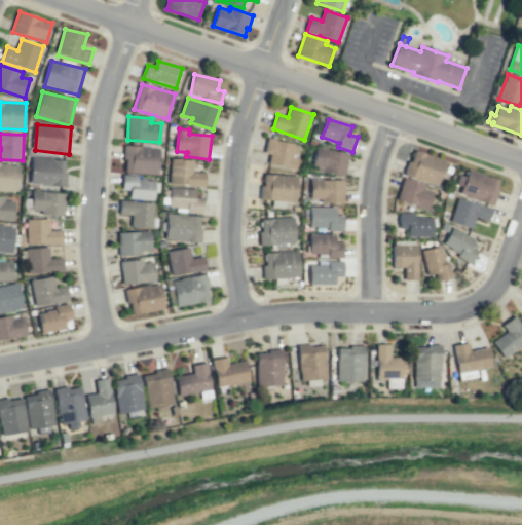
[(268,139),(276,140),(276,141),(296,145),(296,146),(301,147),(299,154),(295,153),(294,159),(299,160),(297,171),(268,165),(270,155),(265,154),(268,139)]
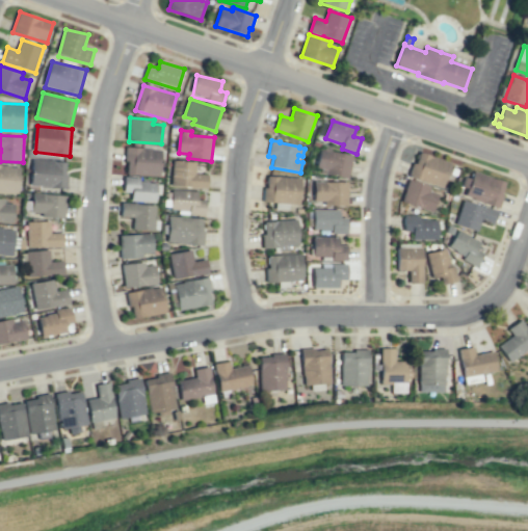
[(128,147),(127,175),(162,176),(163,148),(128,147)]
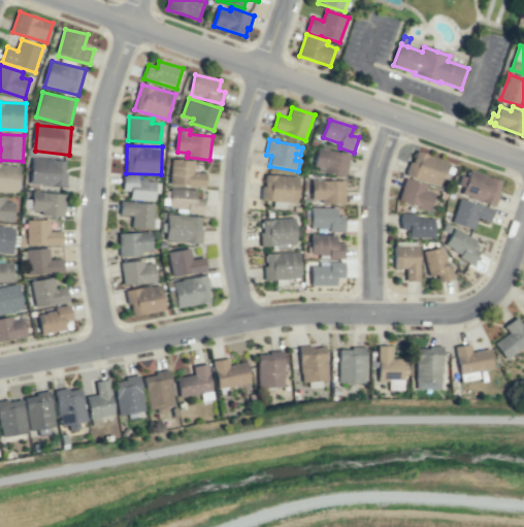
[(347,177),(352,155),(329,150),(330,147),(323,145),(322,147),(320,147),(316,166),(322,168),(321,171),(347,177)]
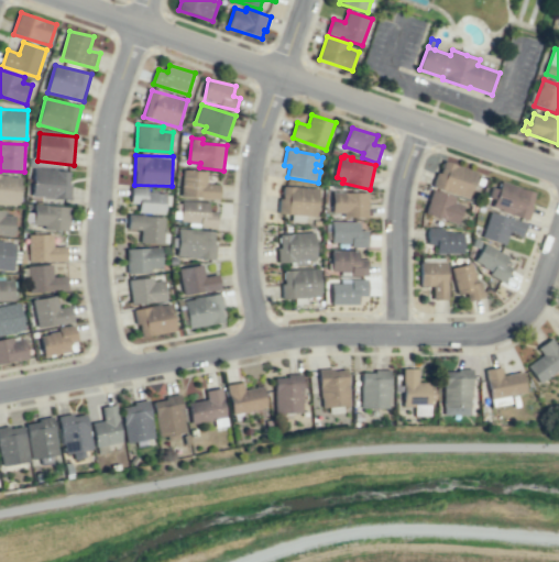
[(470,199),(480,173),(446,161),(441,174),(438,173),(434,187),(460,197),(460,196),(470,199)]
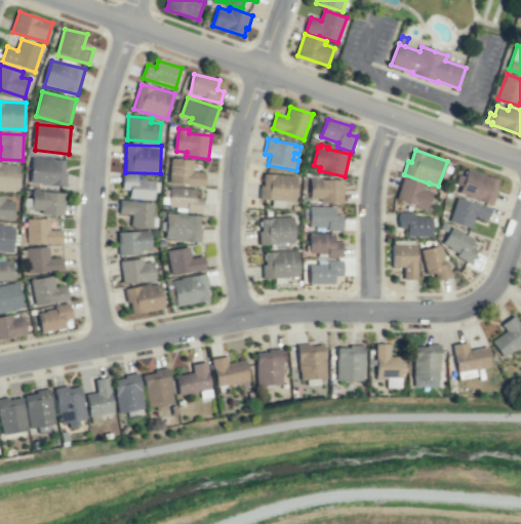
[(32,185),(67,186),(68,160),(34,158),(32,185)]
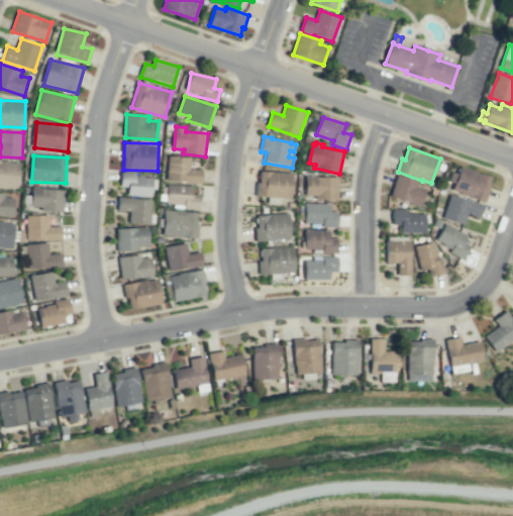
[(203,183),(204,170),(192,170),(192,158),(170,157),(169,182),(203,183)]
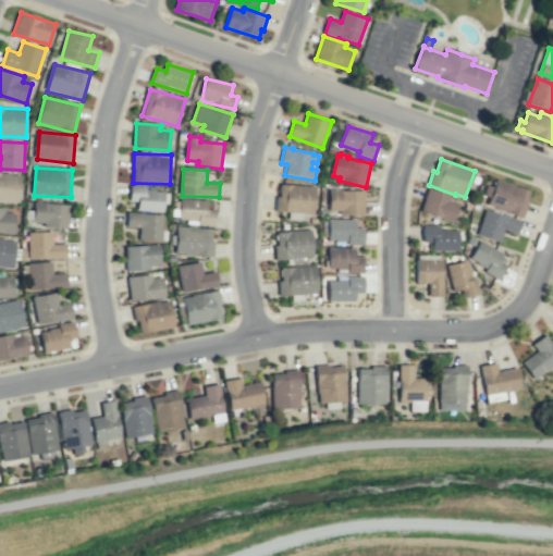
[(0,201),(22,202),(22,174),(0,173),(0,201)]
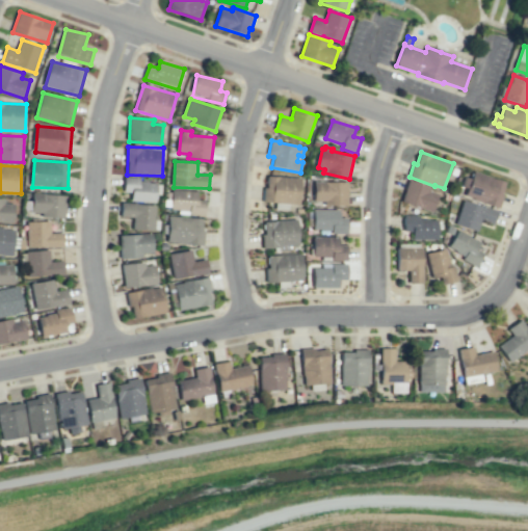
[(505,195),(500,209),(475,201),(476,198),(467,195),(469,189),(463,187),(466,178),(473,180),(475,171),(506,183),(502,194),(505,195)]
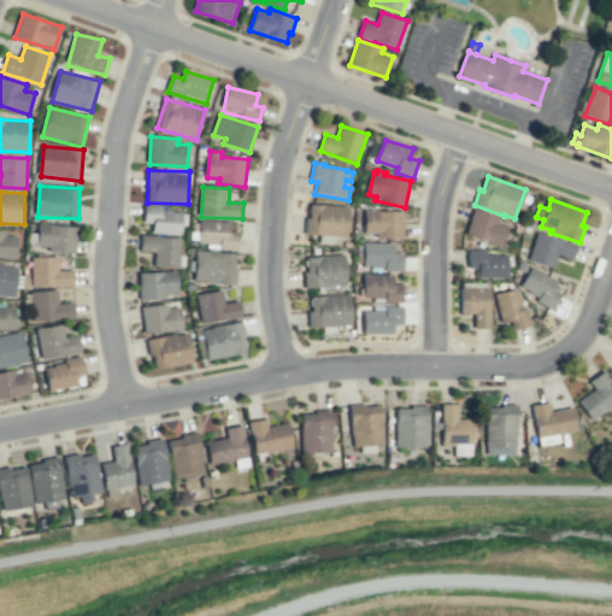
[(154,224),(153,234),(183,235),(184,212),(164,211),(165,206),(146,205),(145,223),(154,224)]
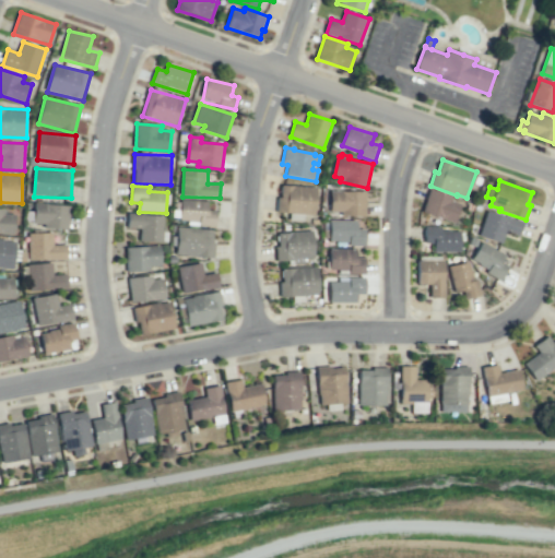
[(283,186),(317,188),(316,215),(278,213),(279,198),(282,199),(283,186)]
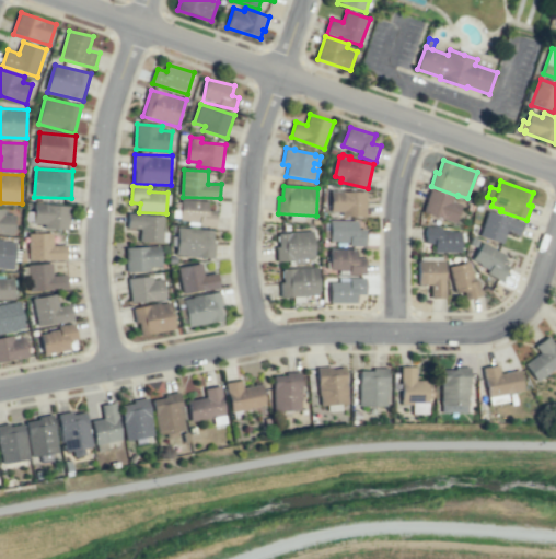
[(456,223),(463,205),(453,201),(454,197),(432,189),(425,212),(456,223)]
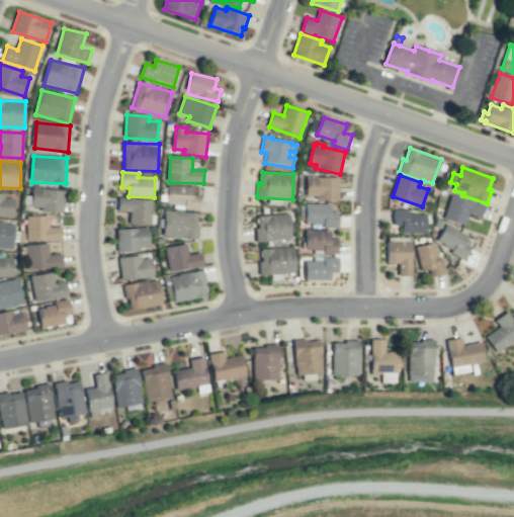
[(340,200),(340,177),(308,177),(308,196),(318,196),(318,200),(340,200)]
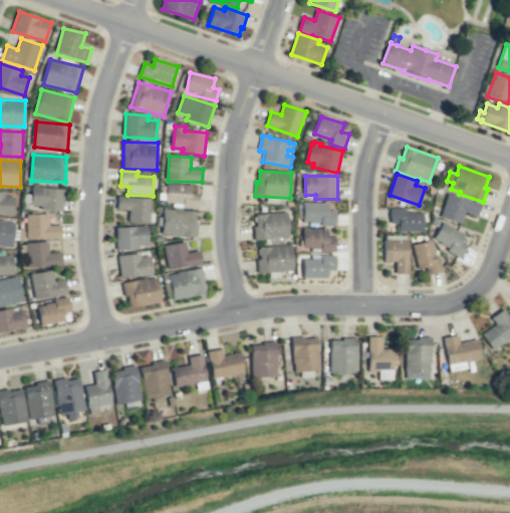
[(193,185),(168,185),(168,203),(186,203),(186,209),(200,209),(200,194),(193,194),(193,185)]
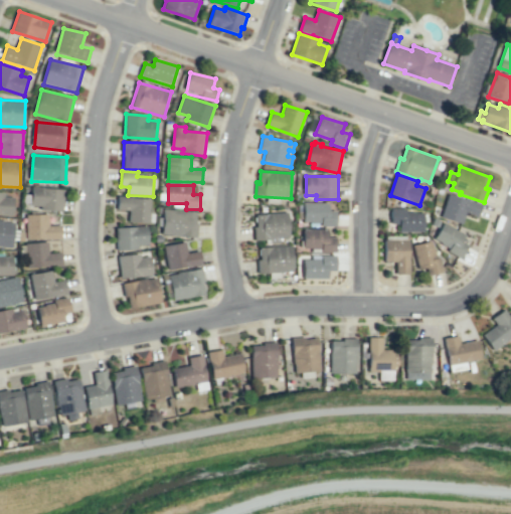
[(64,211),(66,189),(34,188),(33,206),(42,206),(42,210),(64,211)]
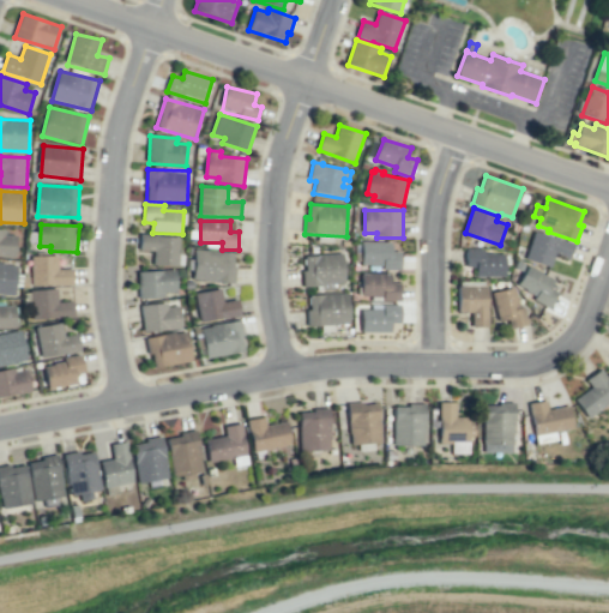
[(19,235),(8,235),(8,230),(0,229),(0,256),(18,258),(19,235)]
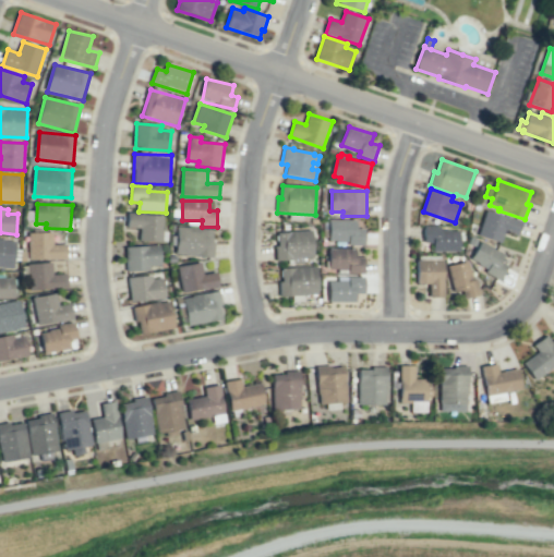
[(509,217),(524,221),(519,237),(506,232),(503,243),(480,235),(489,210),(508,218),(509,217)]
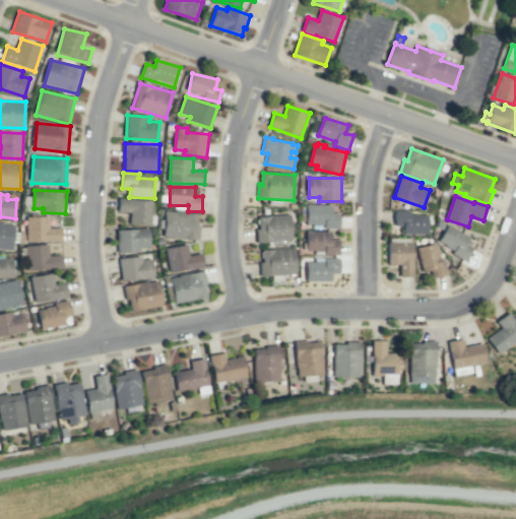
[(131,225),(153,225),(154,200),(121,199),(120,212),(132,212),(131,225)]
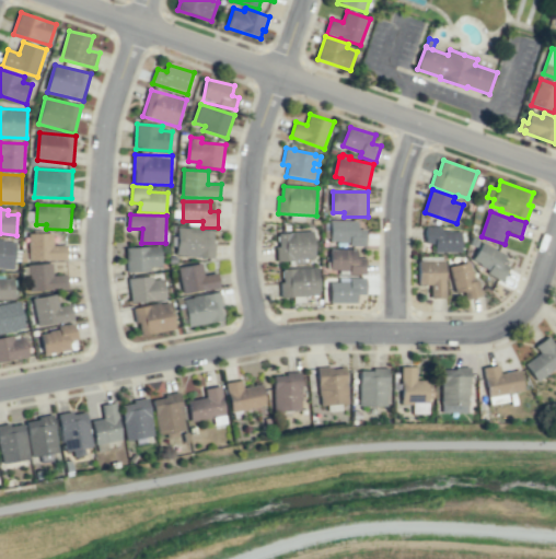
[(350,246),(367,246),(367,230),(359,230),(359,220),(332,221),(332,242),(342,242),(342,243),(350,243),(350,246)]
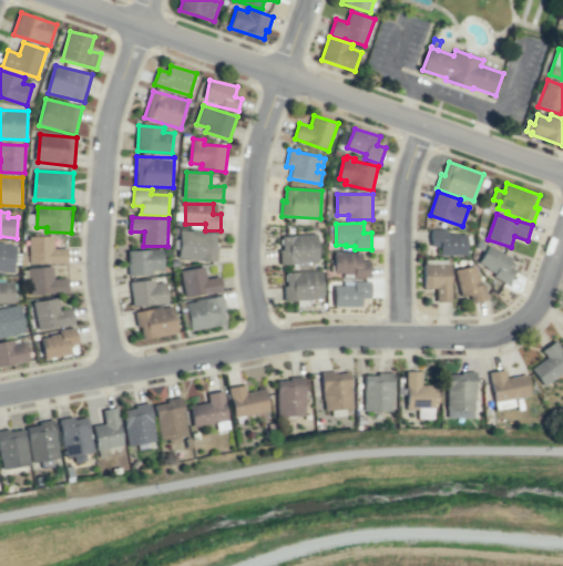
[(433,230),(449,230),(449,234),(459,234),(459,235),(469,235),(468,256),(442,256),(442,247),(432,247),(433,230)]
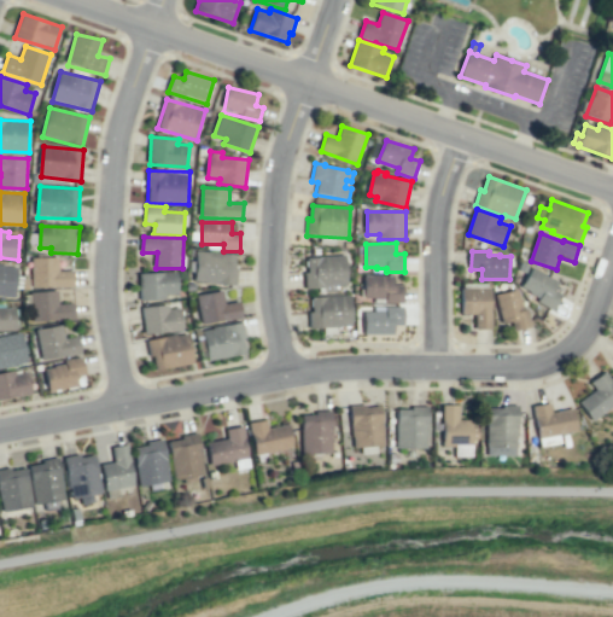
[(239,254),(198,252),(197,283),(237,285),(239,254)]
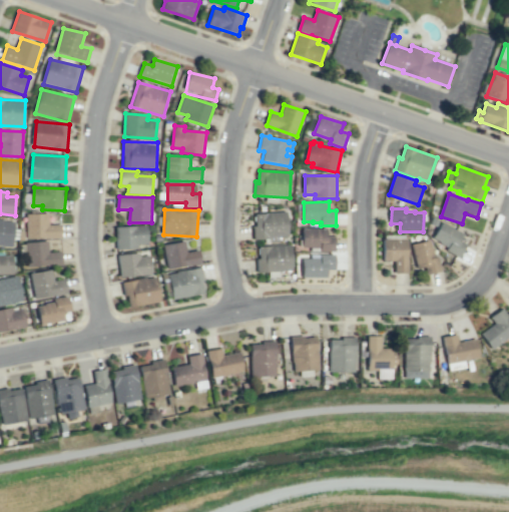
[(269,212),(288,211),(290,236),(280,237),(281,242),(267,243),(266,239),(255,239),(253,226),(257,226),(256,214),(269,213),(269,212)]
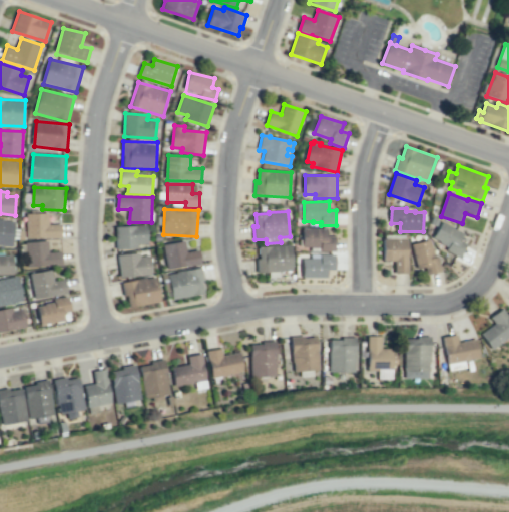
[(50,213),(28,214),(28,239),(63,238),(63,224),(50,225),(50,213)]
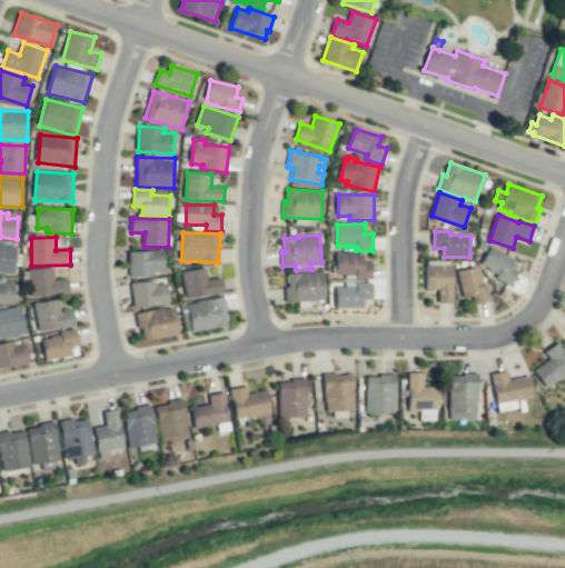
[(482,241),(489,245),(486,251),(479,249),(482,241)]
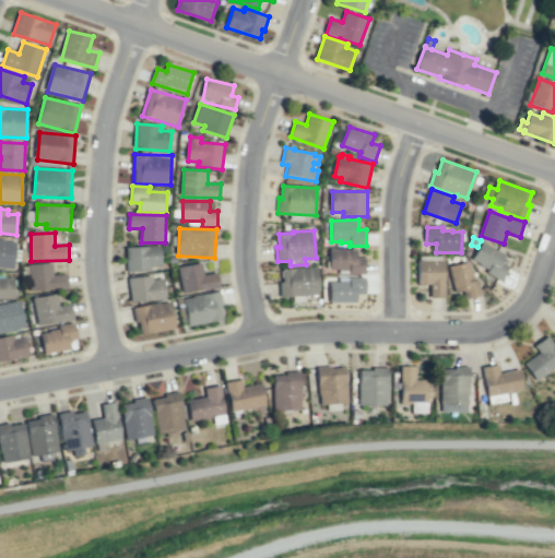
[(19,241),(0,239),(0,268),(15,270),(19,241)]
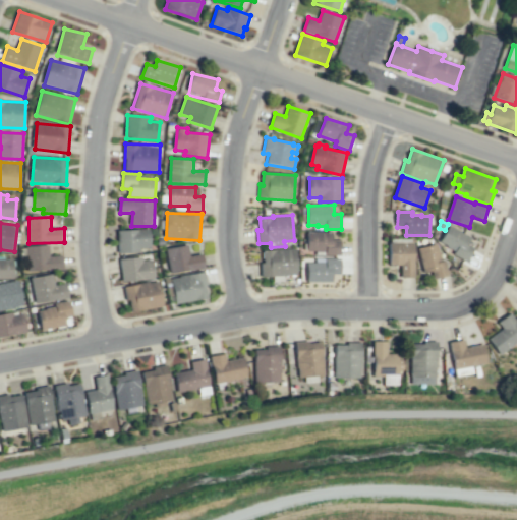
[(451,225),(472,238),(468,244),(476,248),(468,263),(454,254),(456,251),(448,247),(449,245),(442,241),(451,225)]
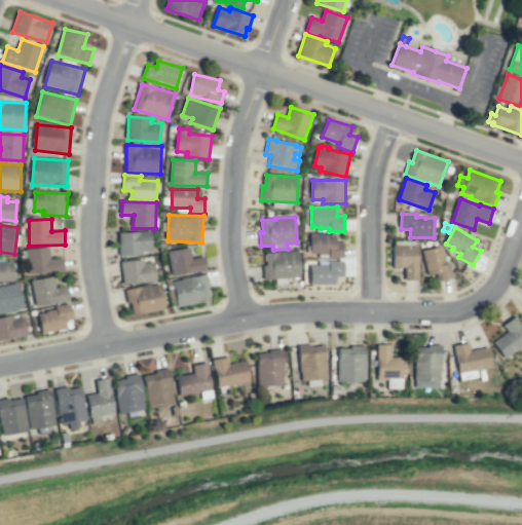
[(120,256),(144,256),(144,251),(153,251),(153,232),(120,232),(120,256)]
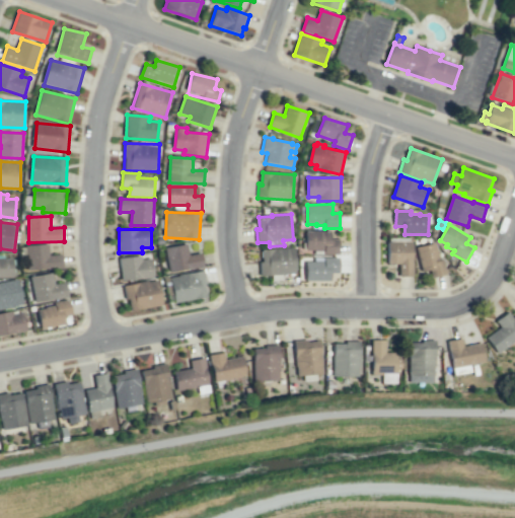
[(340,254),(315,254),(315,250),(307,250),(307,231),(332,231),(332,239),(340,239),(340,254)]
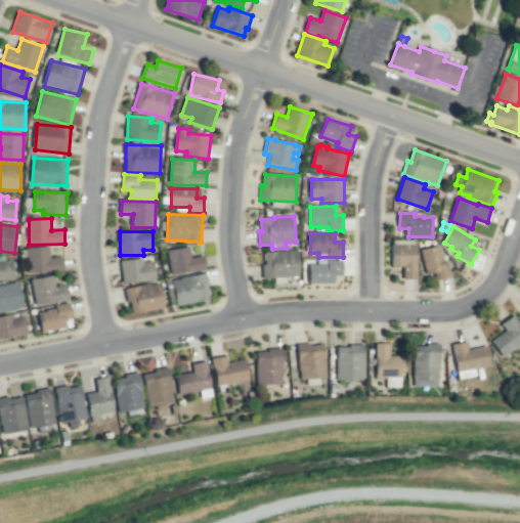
[(418,245),(418,265),(419,265),(419,279),(404,279),(404,266),(393,266),(393,244),(418,245)]
